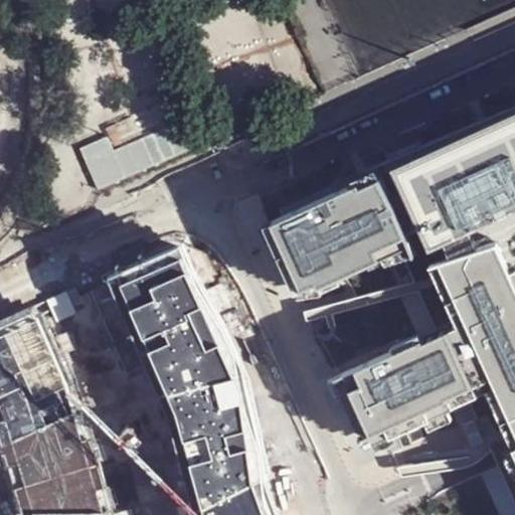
[(380,177),(277,222),(306,301),(427,241),(436,261),(514,221),(514,116),(397,169),(403,183),(386,190),(380,177)]
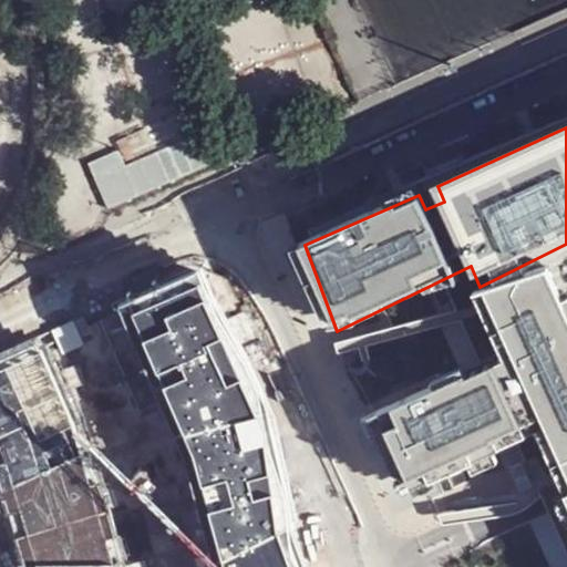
[(566,244),(480,287),(484,302),(556,270),(566,295),(566,244)]
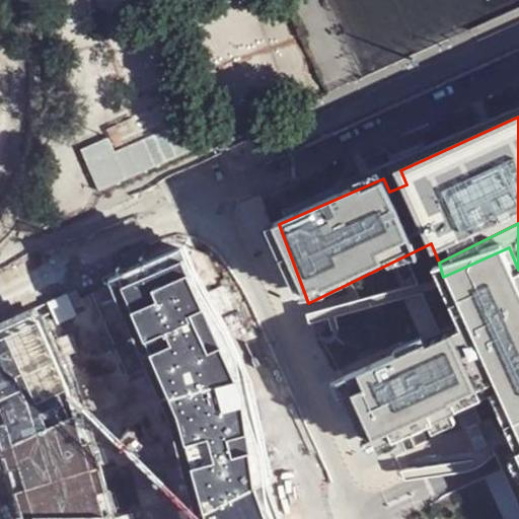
[(247,371),(181,247),(107,281),(178,425),(204,518),(277,518),(276,516),(247,371)]
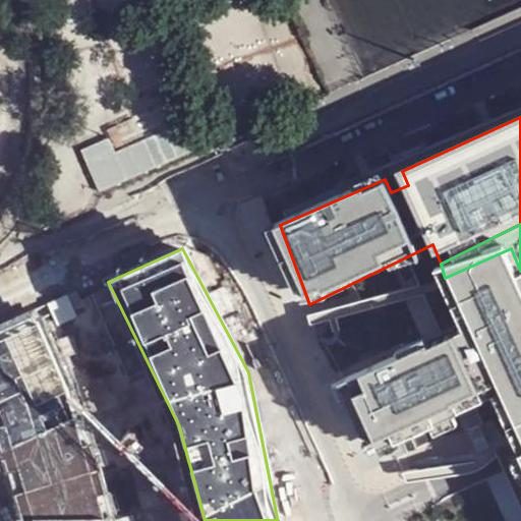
[(520,520),(520,271),(511,248),(445,278),(464,329),(335,389),(365,459),(497,395),(520,457),(520,520)]
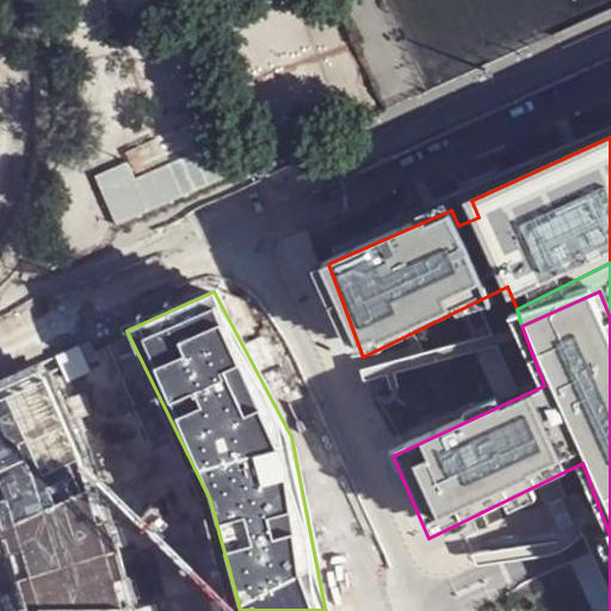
[(136,610),(48,364),(0,383),(0,541),(20,610),(136,610)]
